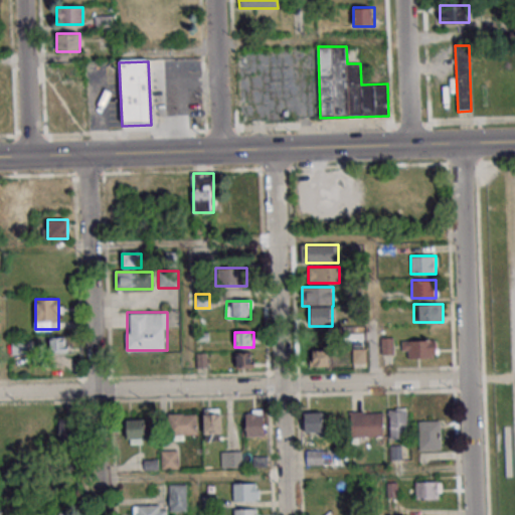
[(49,337),(49,353),(66,353),(66,337),(49,337)]
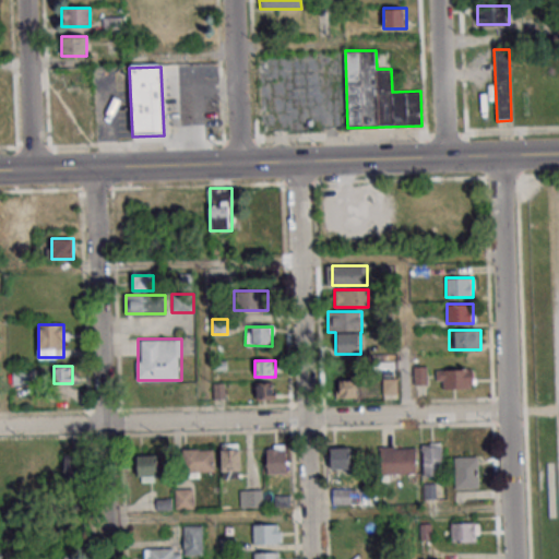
[(427,384),(427,366),(414,366),(414,384),(427,384)]
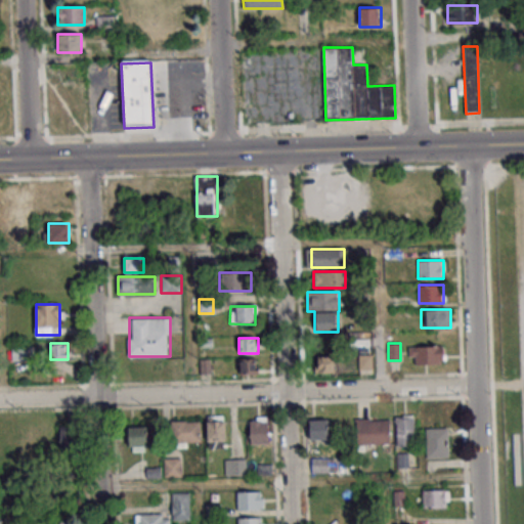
[(28,344),(12,344),(12,360),(28,360),(28,344)]
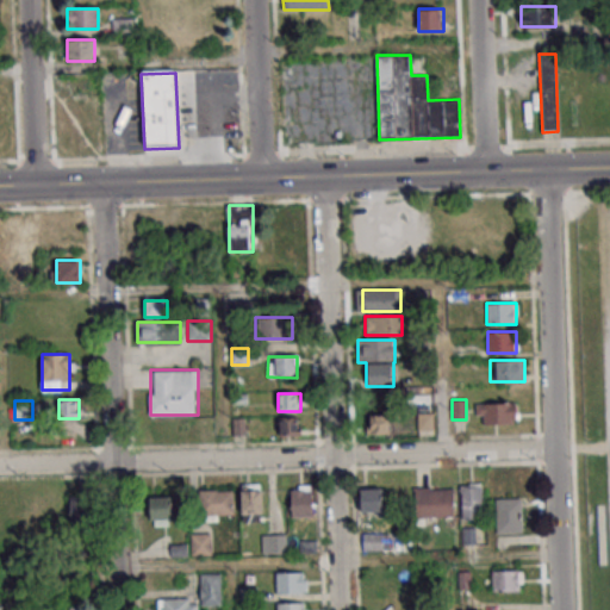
[(517,423),(517,402),(477,402),(477,423),(517,423)]
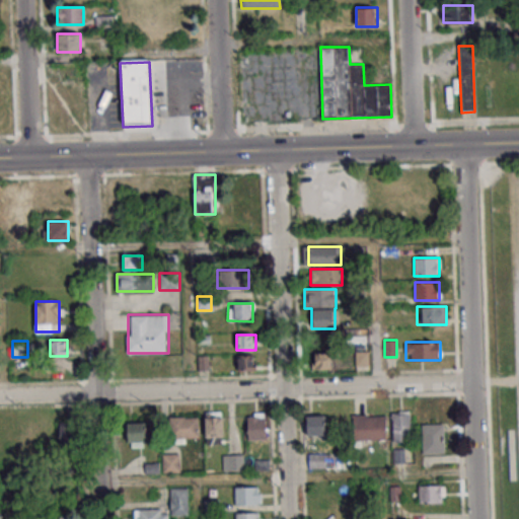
[(331,352),(312,352),(311,369),(331,369),(331,352)]
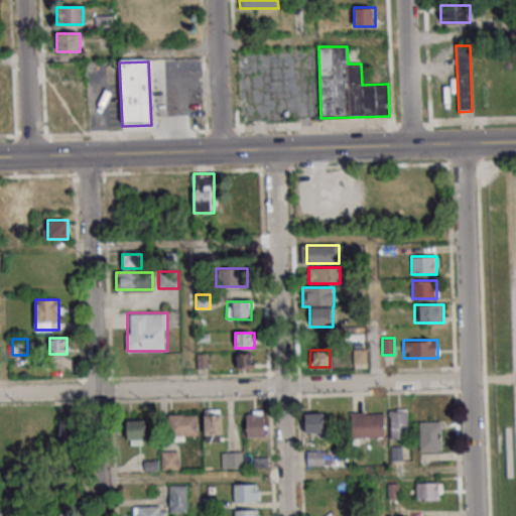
[(354,350),(354,365),(366,365),(366,350),(354,350)]
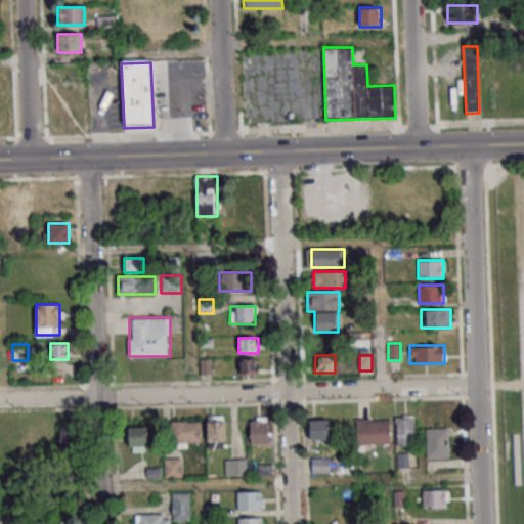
[(239,374),(259,374),(259,359),(239,359),(239,374)]
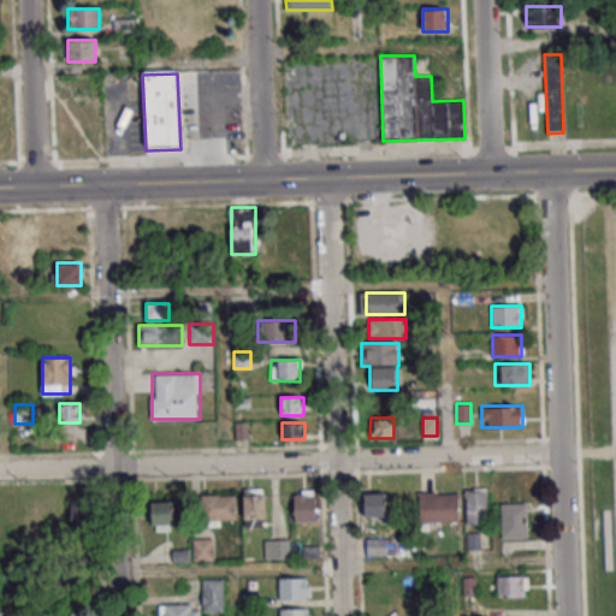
[(200,440),(218,440),(218,424),(200,424),(200,440)]
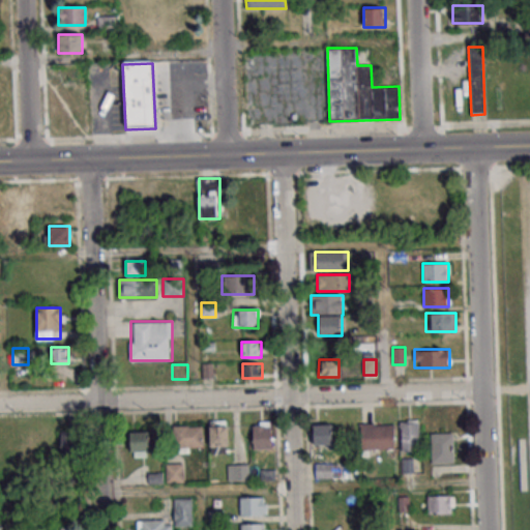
[(401,419),(401,450),(419,450),(419,419),(401,419)]
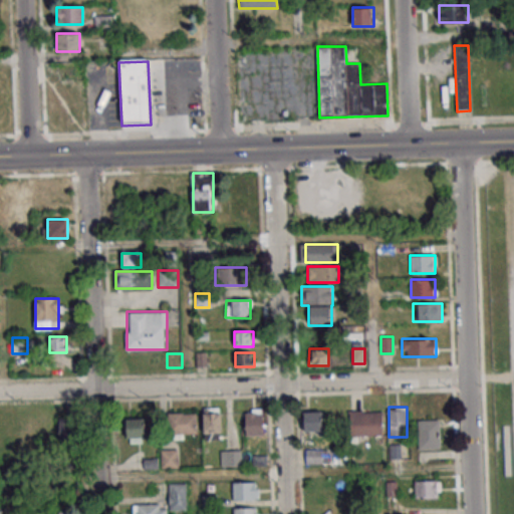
[(204,439),(221,439),(221,408),(204,408),(204,439)]
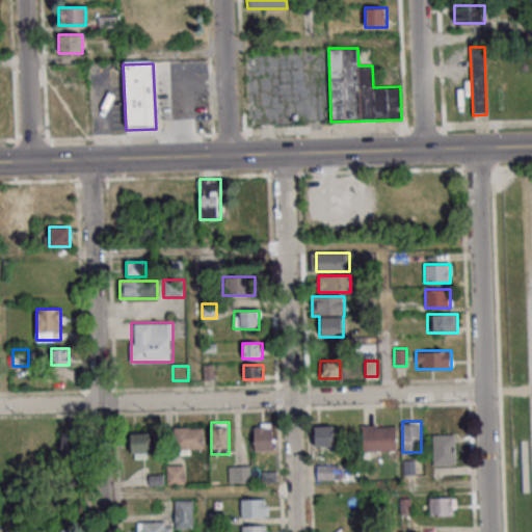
[(254,425),(254,450),(272,450),(272,425),(254,425)]
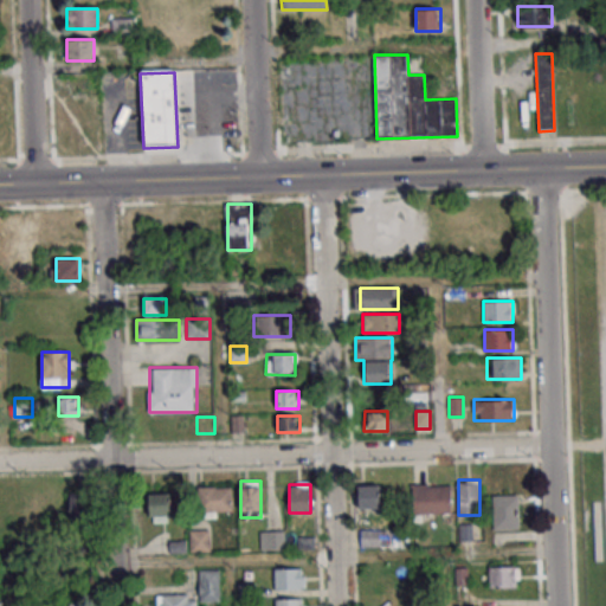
[(452,514),(452,484),(413,484),(413,514),(452,514)]
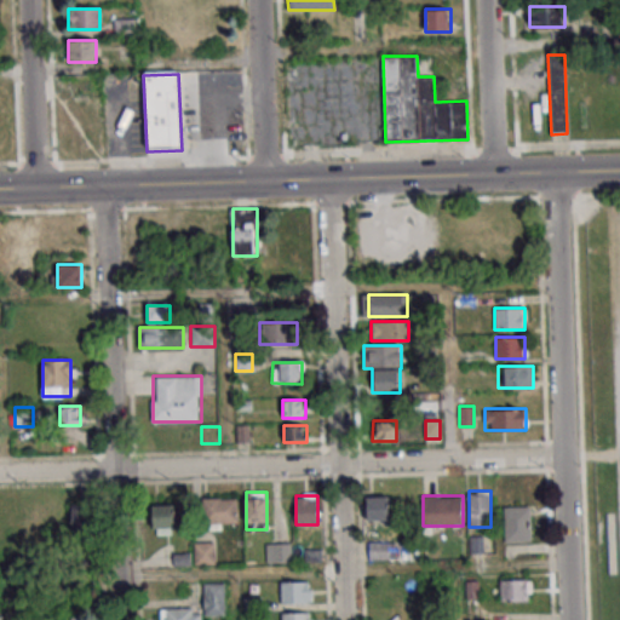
[(389,497),(366,497),(366,521),(389,521),(389,497)]
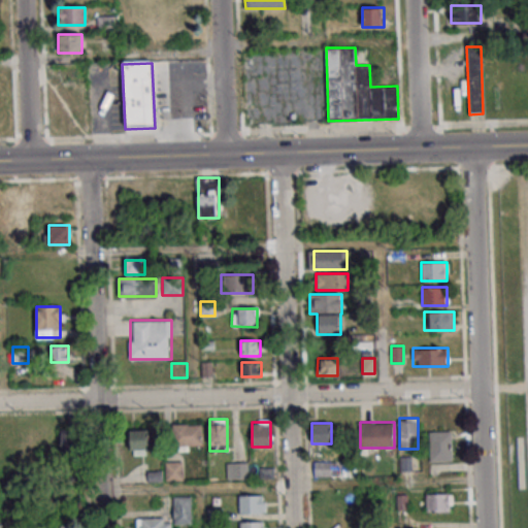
[(202,447),(202,424),(173,424),(173,447),(202,447)]
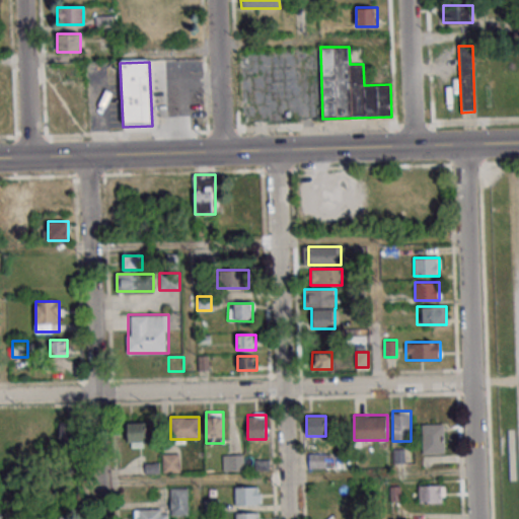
[(147,446),(147,421),(128,421),(128,446),(147,446)]
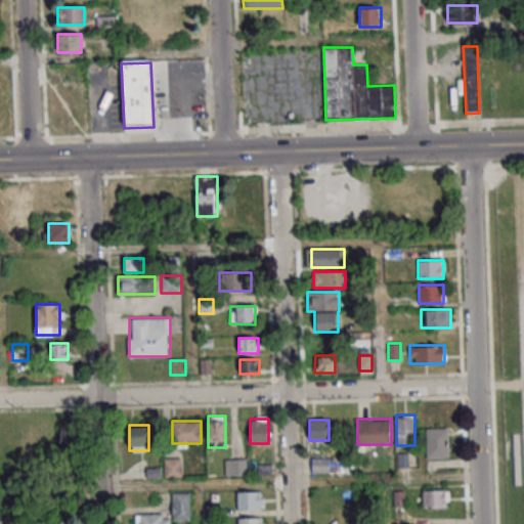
[(449,457),(449,428),(427,428),(427,457),(449,457)]
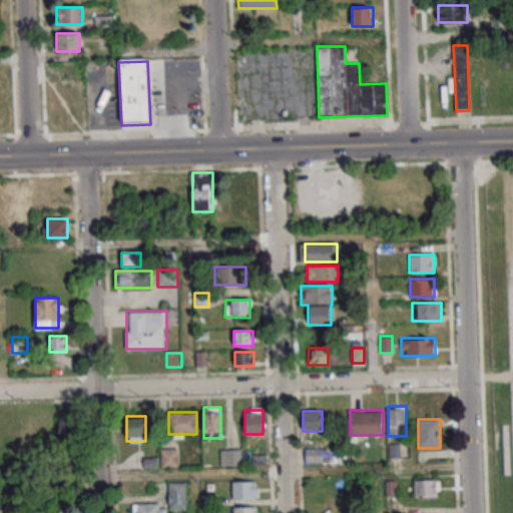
[(178,448),(160,448),(160,467),(178,467),(178,448)]
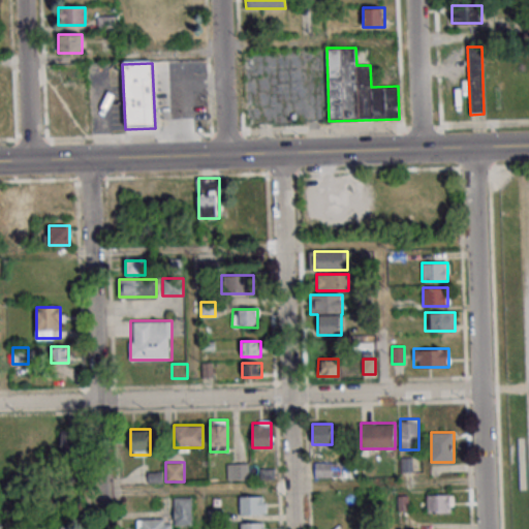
[(314,462),(314,477),(334,477),(334,462),(314,462)]
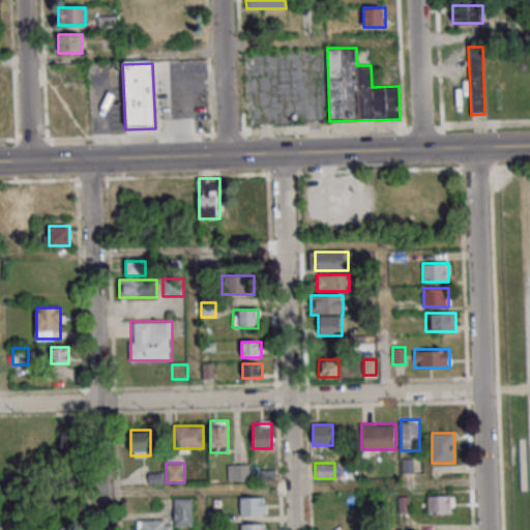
[(228,464),(228,480),(249,480),(249,464),(228,464)]
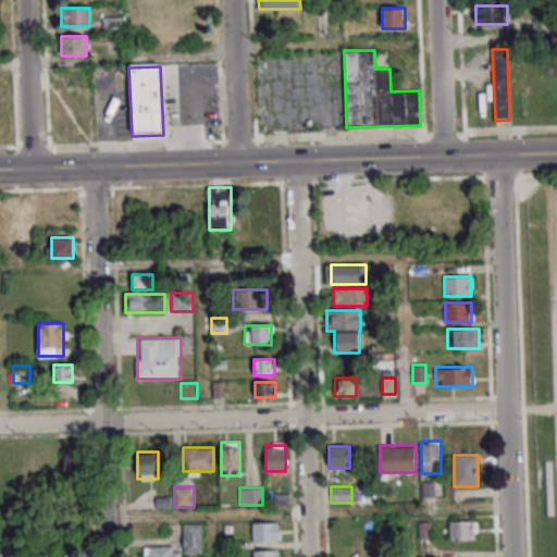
[(478,520),(448,520),(448,540),(478,540),(478,520)]
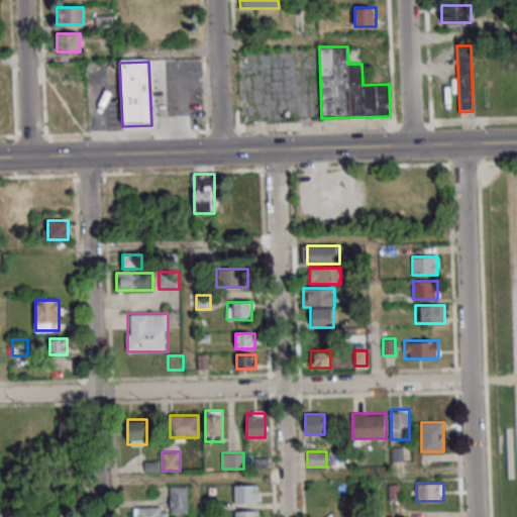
[(261,485),(233,485),(233,503),(261,503),(261,485)]
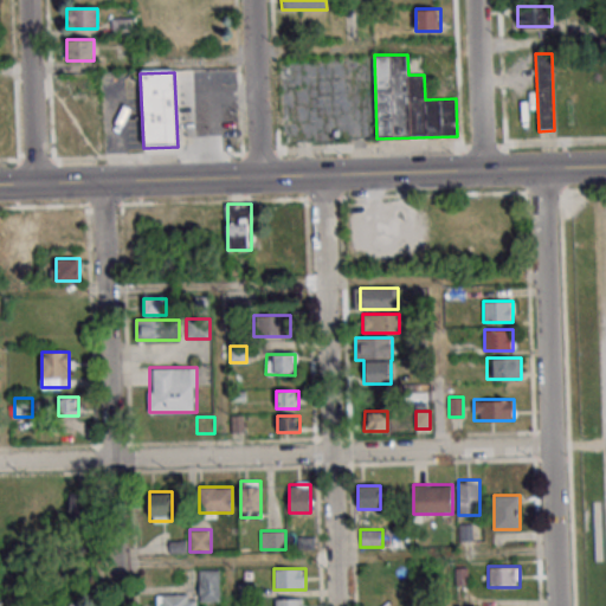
[(220,571),(200,571),(200,601),(220,601),(220,571)]
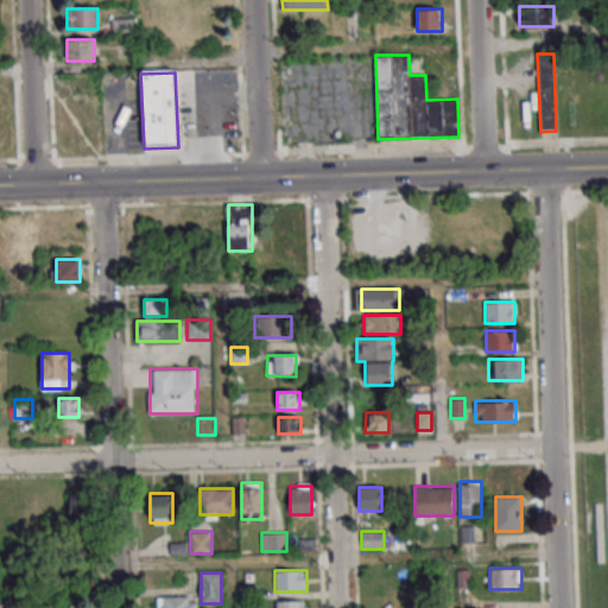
[(366,591),(366,607),(398,607),(398,591),(366,591)]
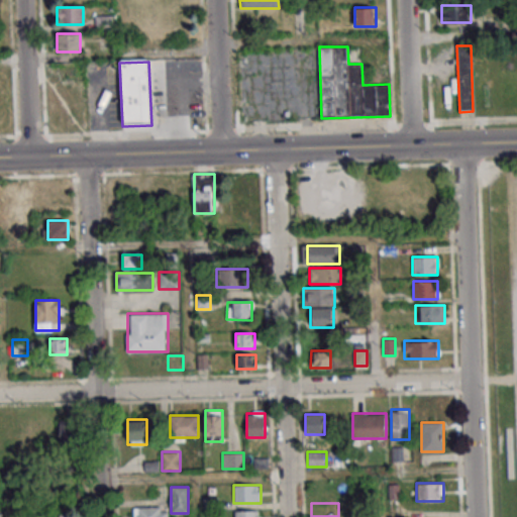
[(135,516),(165,516),(166,507),(135,508),(135,516)]
